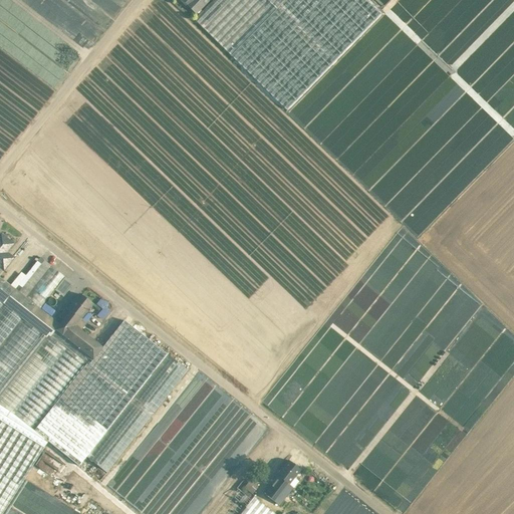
[(192,0),(190,3),(188,5),(197,13),(209,1),(207,0),(192,0)]
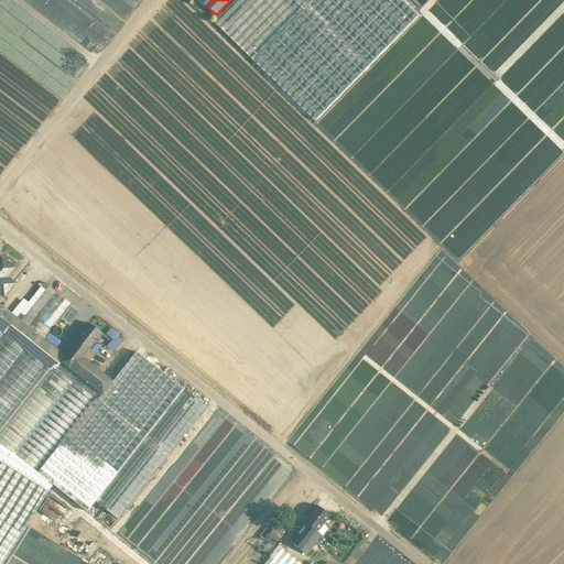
[(293,0),(235,0),(214,22),(260,67),(308,18),(308,17),(310,15),(293,0)]
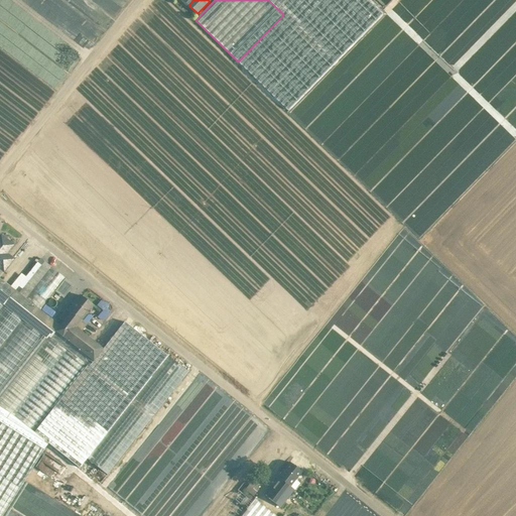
[(368,0),(325,0),(308,16),(311,19),(303,27),(300,25),(299,25),(295,29),(296,30),(252,76),(288,111),(383,14),(368,0)]
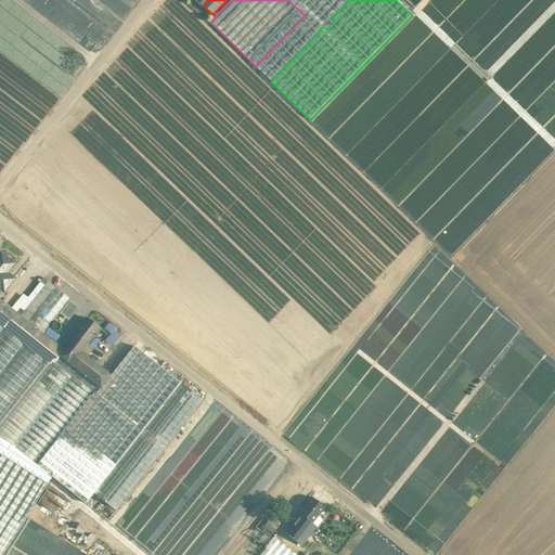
[(301,0),(299,2),(296,0),(288,0),(305,15),(304,16),(304,17),(318,31),(322,27),(323,27),(323,26),(332,17),(349,0),(301,0)]
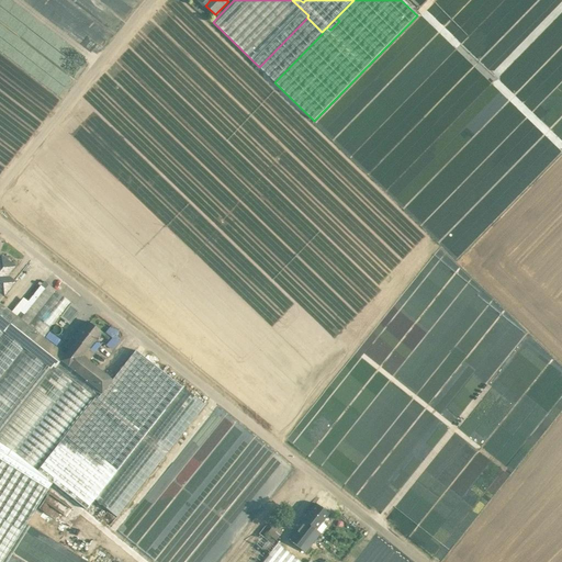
[(307,18),(259,67),(274,82),(323,33),(322,32),(307,18)]
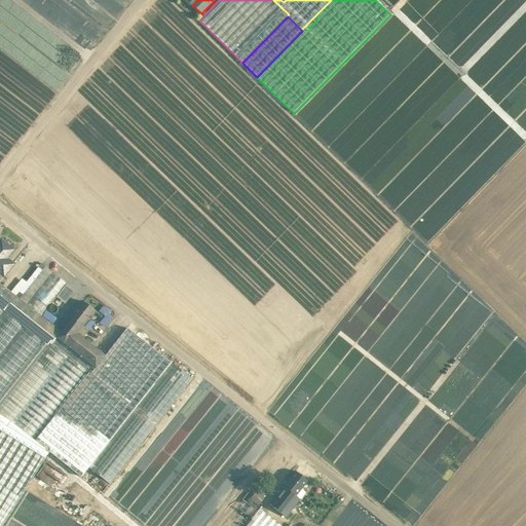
[(314,16),(306,25),(306,26),(309,28),(317,20),(314,16)]
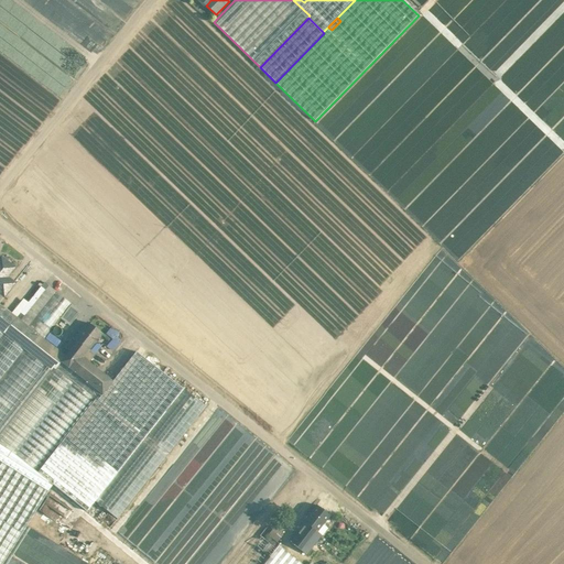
[(0,258),(0,293),(2,295),(4,293),(0,289),(0,284),(6,278),(13,268),(1,257),(0,258)]
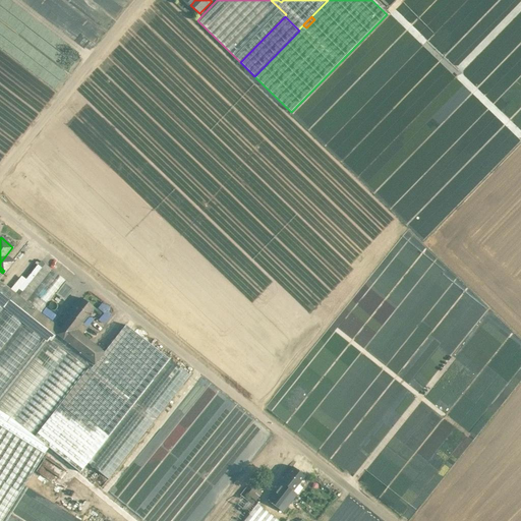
[(12,262),(5,256),(0,263),(0,267),(4,271),(2,273),(3,274),(12,262)]
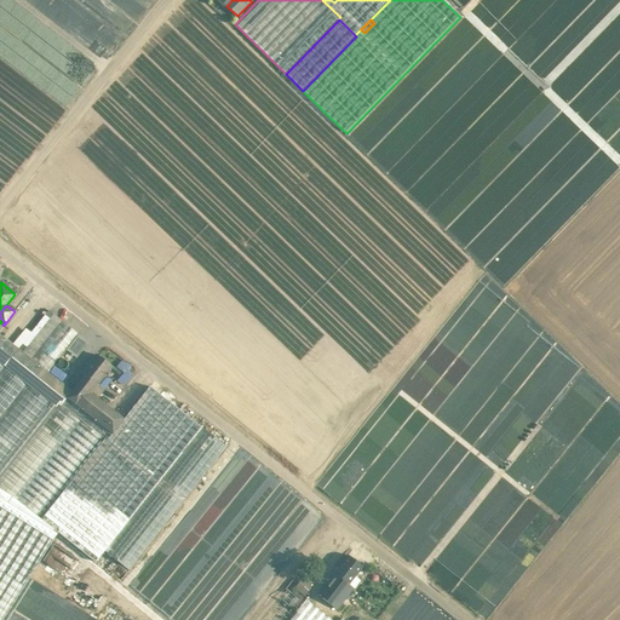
[(49,310),(18,349),(32,359),(62,321),(49,310)]
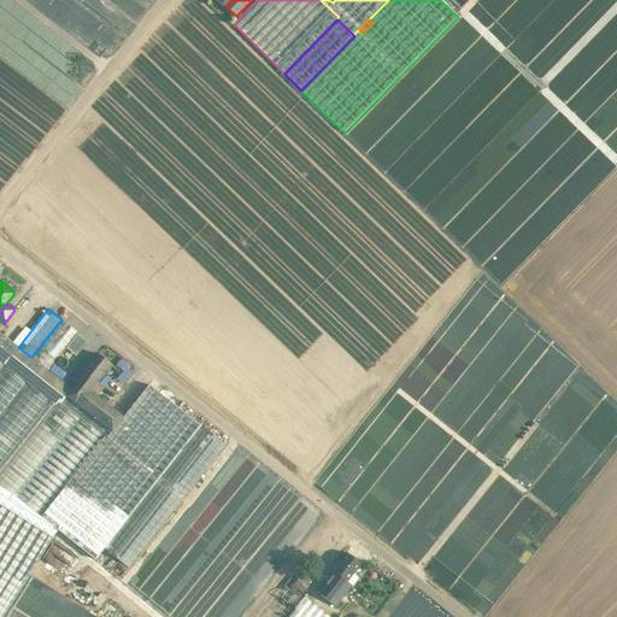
[(62,319),(31,357),(48,370),(77,333),(62,319)]
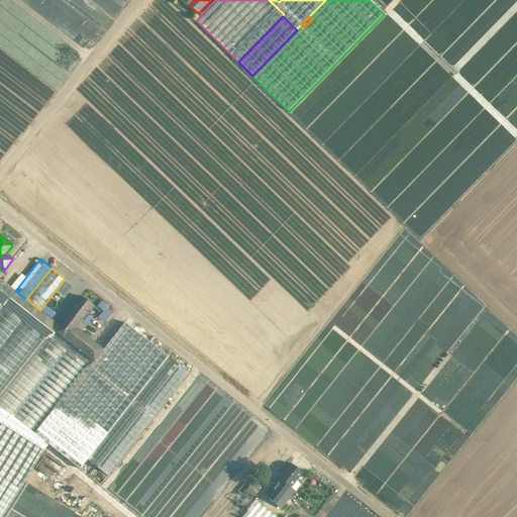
[(15,291),(0,279),(0,303),(3,306),(15,291)]
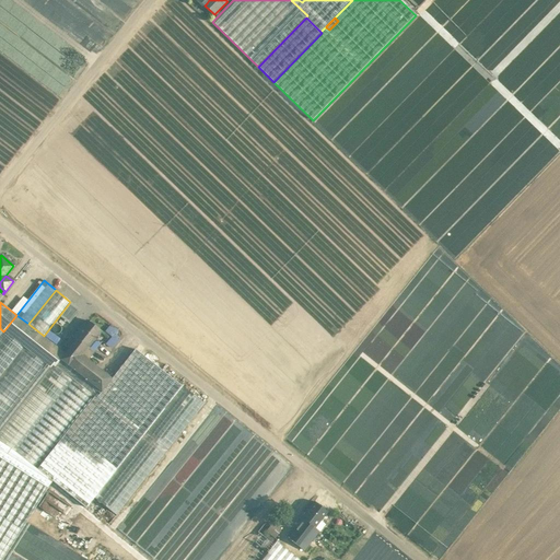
[(28,324),(16,315),(3,331),(46,364),(50,368),(53,364),(55,366),(60,360),(66,353),(44,336),(28,324)]
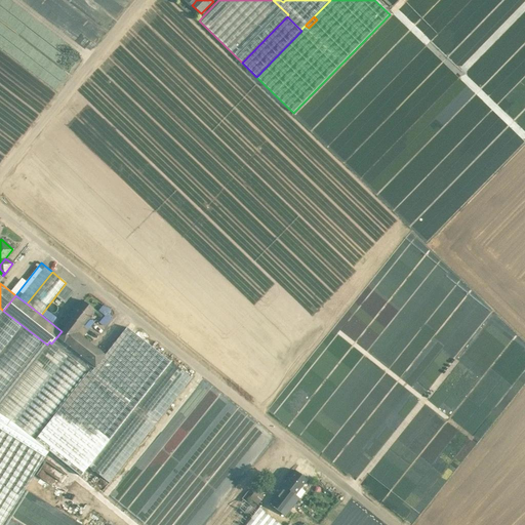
[(105,355),(77,332),(94,311),(81,300),(63,324),(66,326),(62,331),(56,337),(94,367),(105,355)]
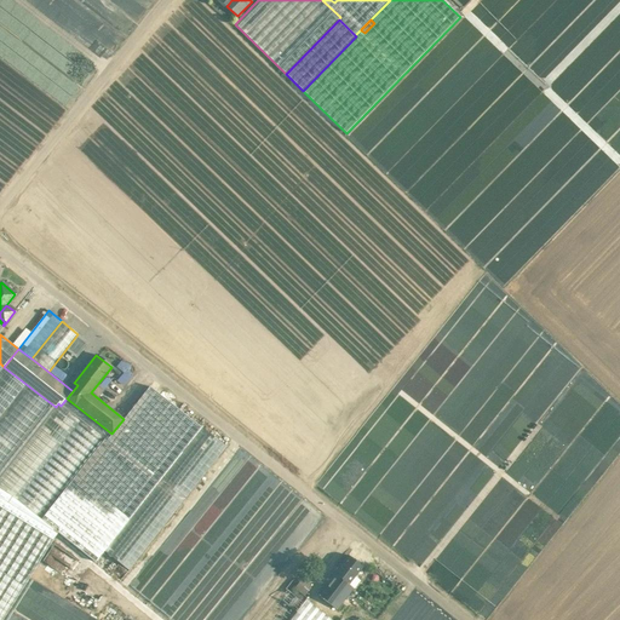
[(4,367),(0,372),(0,417),(27,384),(4,367)]
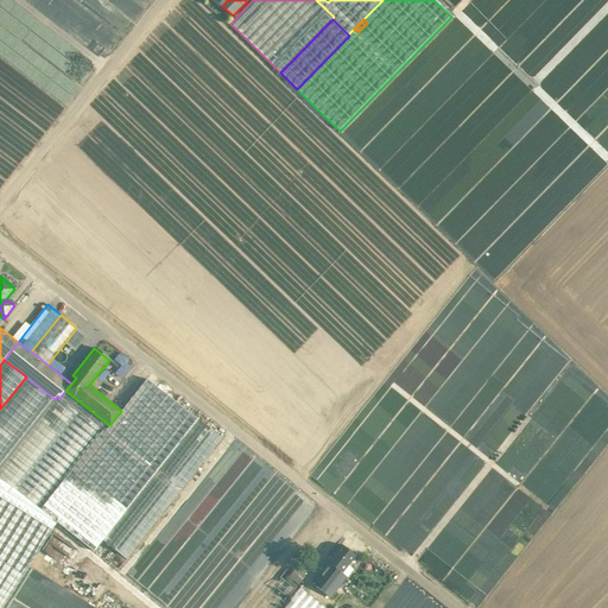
[(29,379),(0,413),(0,458),(50,396),(29,379)]
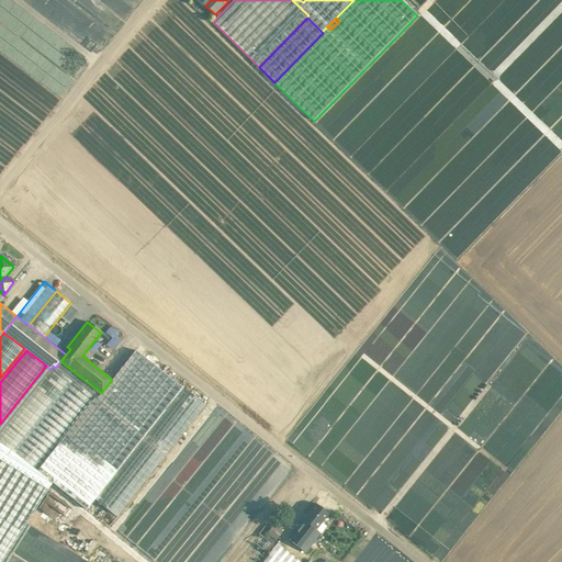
[(101,393),(97,400),(94,398),(36,471),(52,483),(86,509),(93,499),(116,517),(205,405),(182,388),(135,350),(112,380),(101,393)]
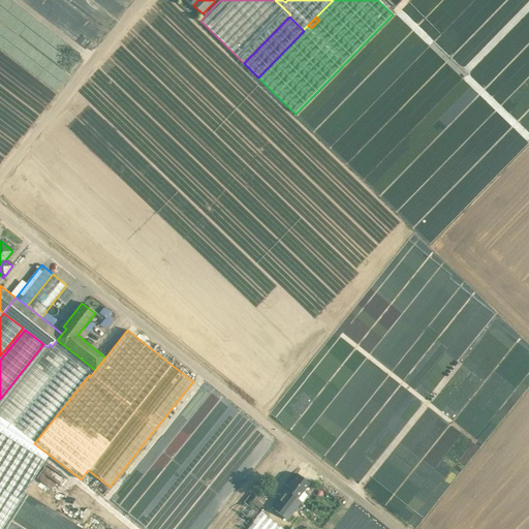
[(95,370),(57,340),(52,346),(68,359),(89,375),(91,376),(95,370)]
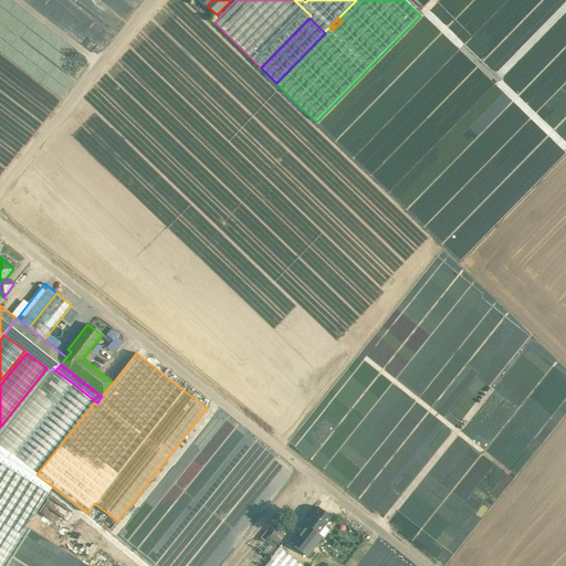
[(51,371),(0,435),(0,444),(16,457),(73,384),(55,370),(53,368),(51,371)]
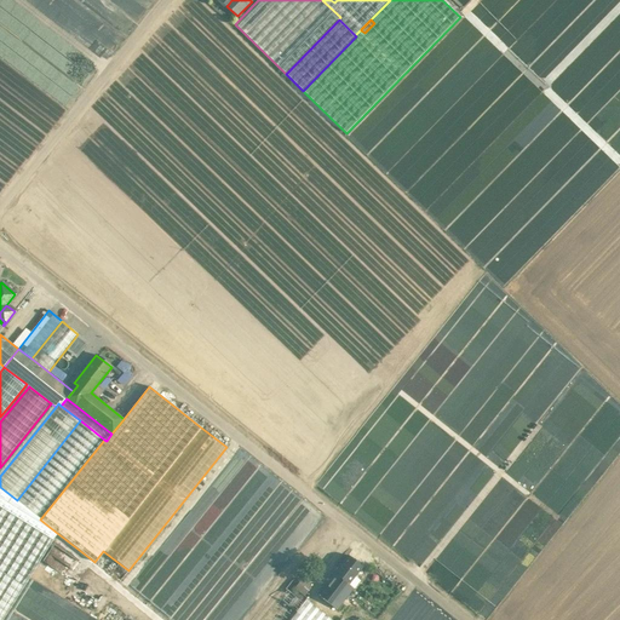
[(80,420),(17,500),(40,520),(104,440),(80,420)]
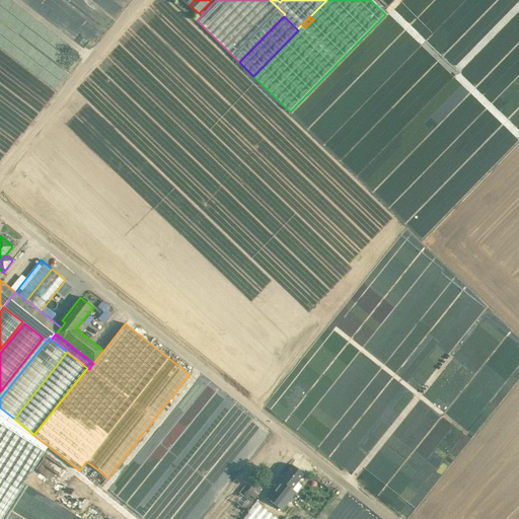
[(0,518),(1,518),(48,446),(33,435),(14,419),(0,408),(0,518)]
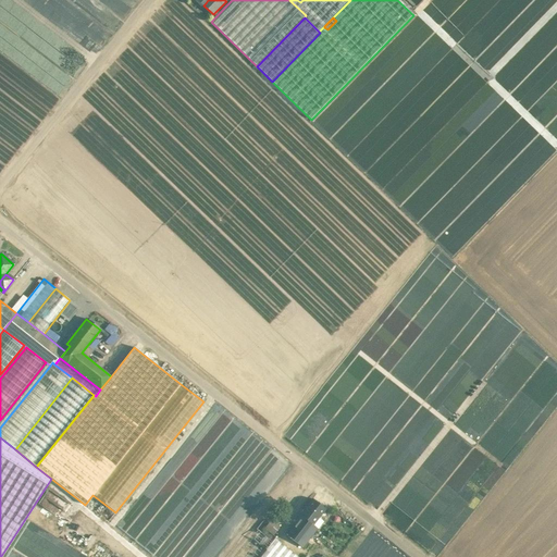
[(116,524),(115,529),(151,556),(178,556),(177,555),(184,548),(186,532),(189,530),(190,524),(195,525),(205,512),(208,492),(211,489),(208,482),(209,480),(205,472),(202,477),(197,475),(200,471),(198,467),(199,460),(192,465),(184,459),(180,461),(176,456),(165,462),(116,524)]
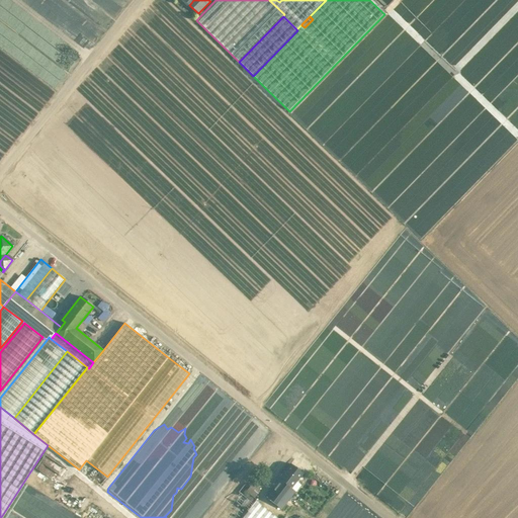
[(34,467),(51,479),(55,472),(39,461),(34,467)]
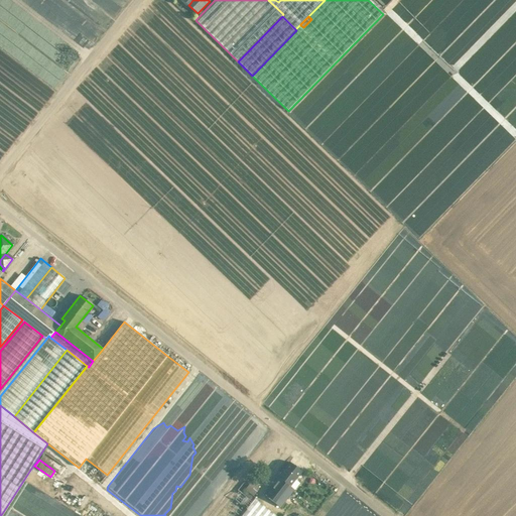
[(289,463),(278,478),(280,480),(289,488),(289,487),(301,472),(289,463)]
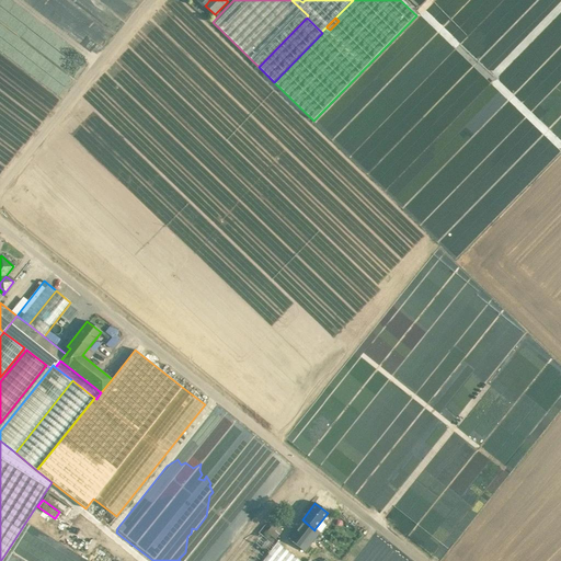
[(315,530),(305,522),(289,540),(305,552),(320,533),(315,529),(315,530)]
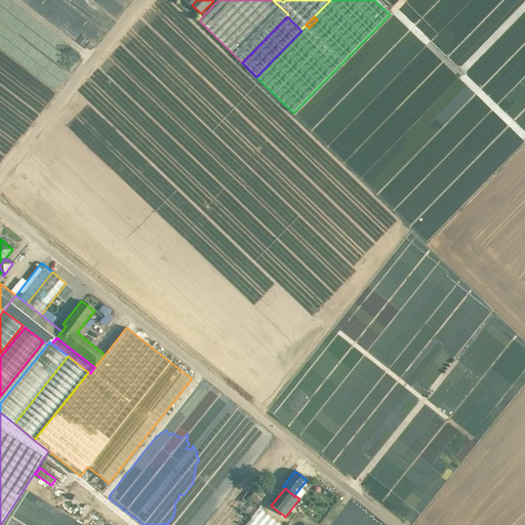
[(247,498),(256,502),(260,494),(251,490),(247,498)]
